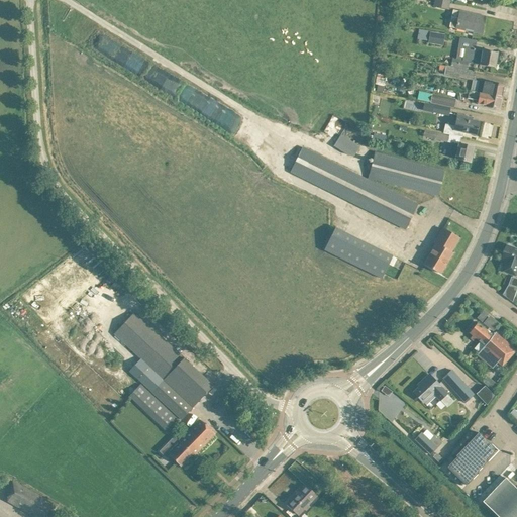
[(447,9),(449,1),(441,0),(434,0),(434,6),(447,9)]
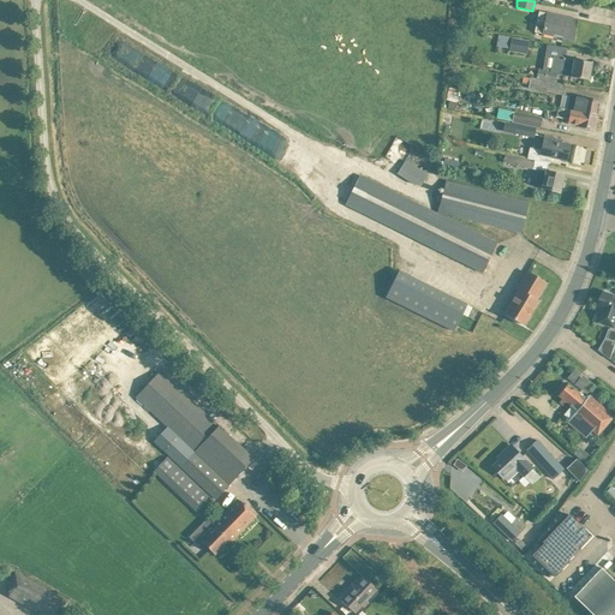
[(572,41),(577,19),(547,13),(538,12),(535,33),(533,40),(543,41),(544,35),(572,41)]
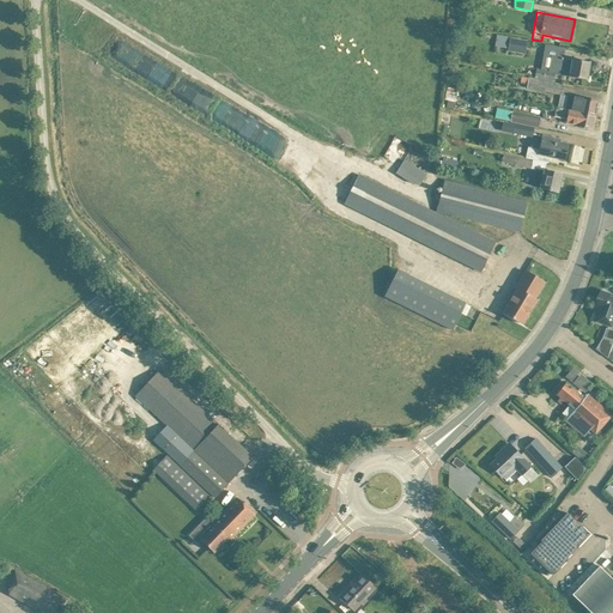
[(505,36),(493,35),(492,43),(505,46),(504,52),(523,55),(527,41),(505,36)]
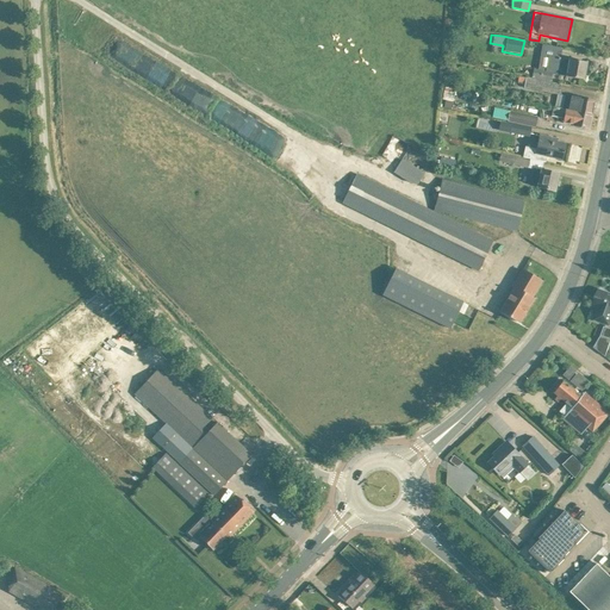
[(125,51),(122,60),(172,82),(173,78),(175,79),(181,67),(124,41),(120,50),(125,51)]
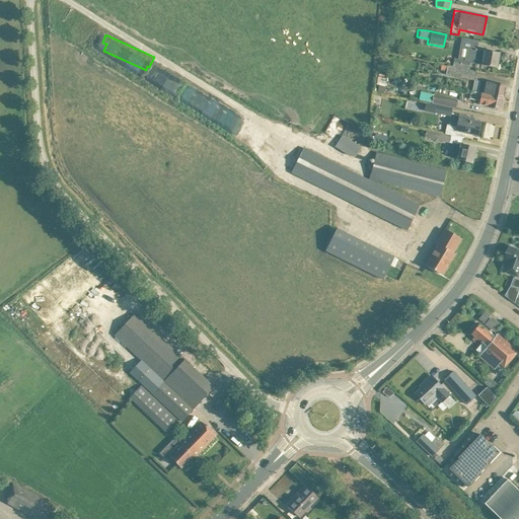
[(497,68),(499,53),(466,48),(463,60),(454,58),(452,66),(468,69),(469,64),(497,68)]
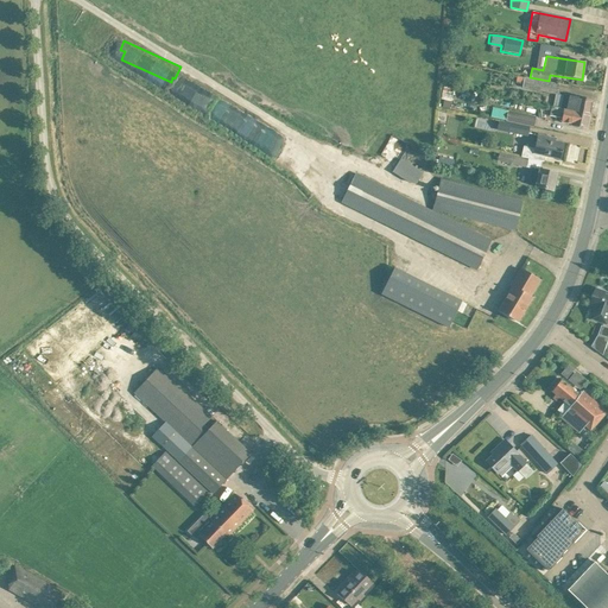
[(524,76),(523,87),(555,94),(556,94),(558,83),(549,81),(530,77),(524,76)]
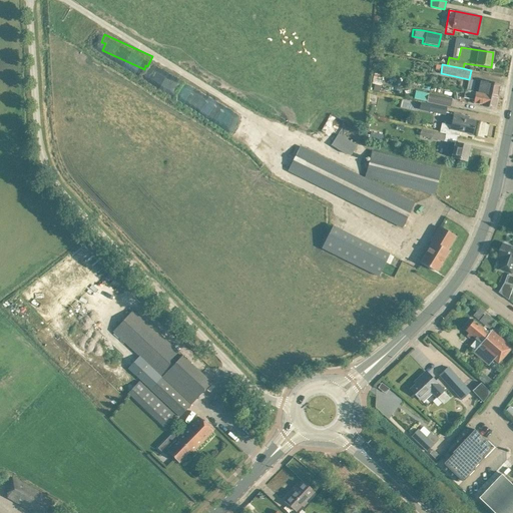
[(498,97),(501,85),(475,79),(475,80),(469,79),(468,79),(466,90),(498,97)]
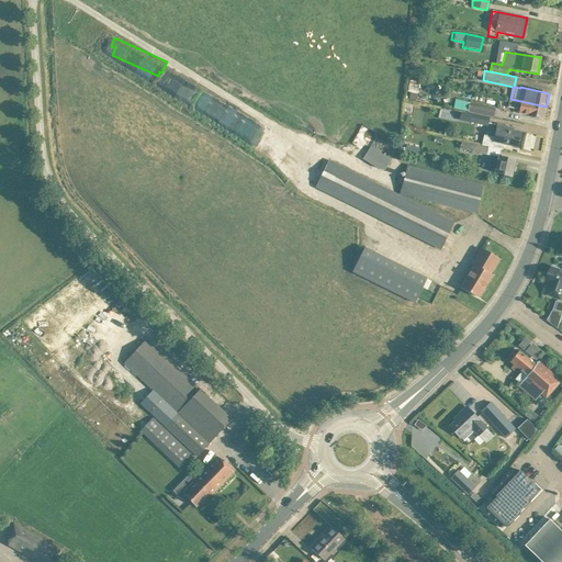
[(543,120),(546,107),(510,99),(509,99),(507,107),(519,109),(518,113),(527,115),(527,116),(543,120)]
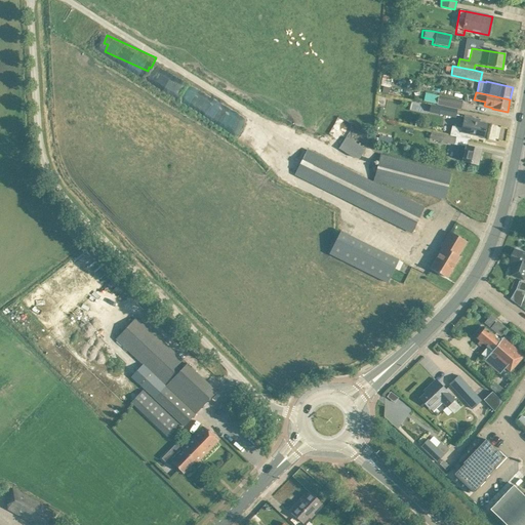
[(426,94),(423,102),(437,104),(437,105),(460,110),(462,101),(439,95),(438,97),(426,94)]
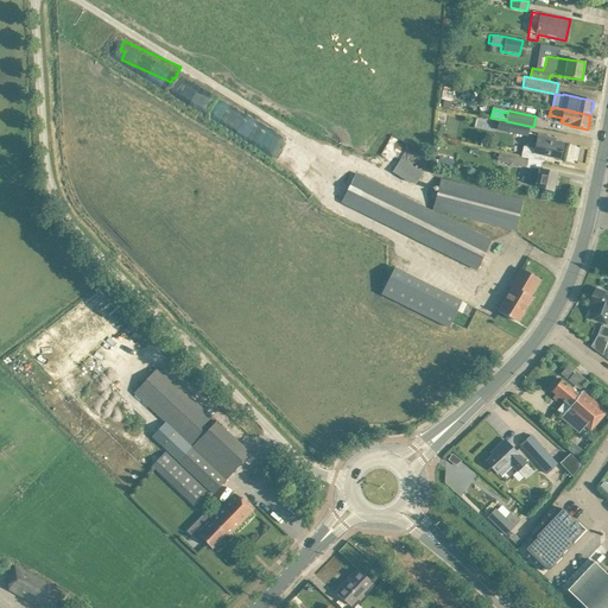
[(510,122),(508,133),(527,137),(530,127),(510,122)]
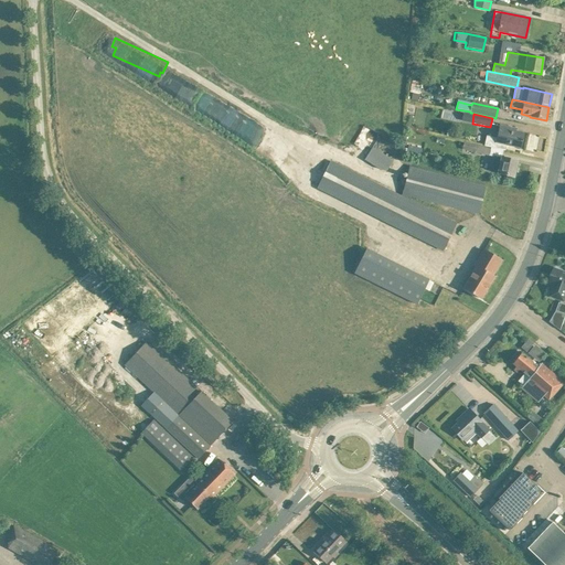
[(411,129),(419,134),(423,127),(413,124),(411,129)]
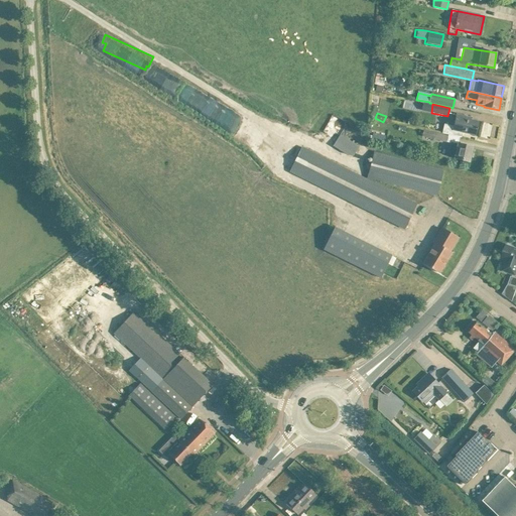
[(471,120),(471,118),(457,115),(455,126),(444,124),(442,133),(448,134),(460,137),(462,138),(463,132),(475,135),(478,121),(471,120)]
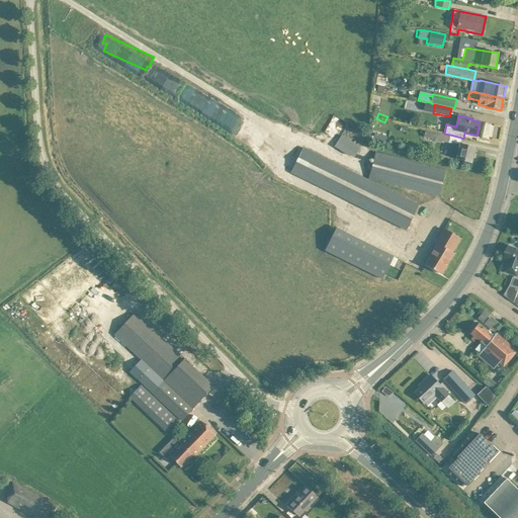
[(265,140),(263,124),(249,127),(252,142),(265,140)]
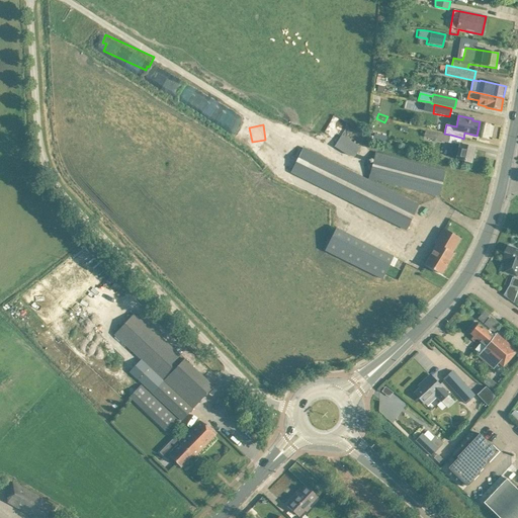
[(436,133),(435,140),(448,143),(449,136),(436,133)]
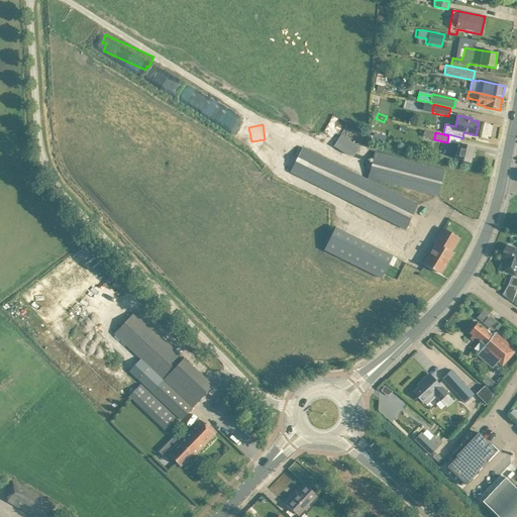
[(353,157),(359,146),(340,134),(333,146),(347,156),(353,157)]
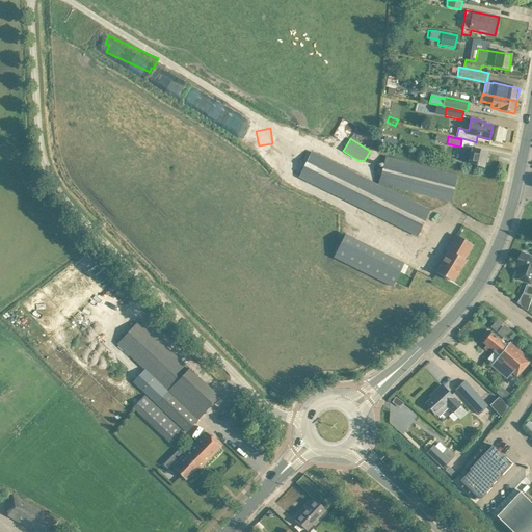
[(473,148),(466,147),(461,161),(469,163),(469,164),(483,167),(487,152),(473,148)]
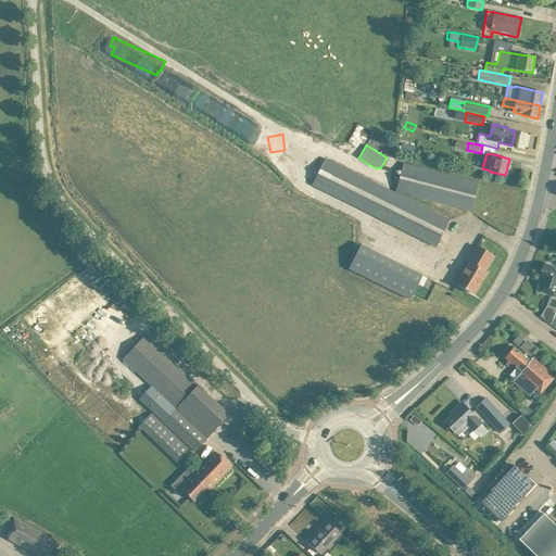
[(450,219),(325,158),(312,186),(436,248),(450,219)]
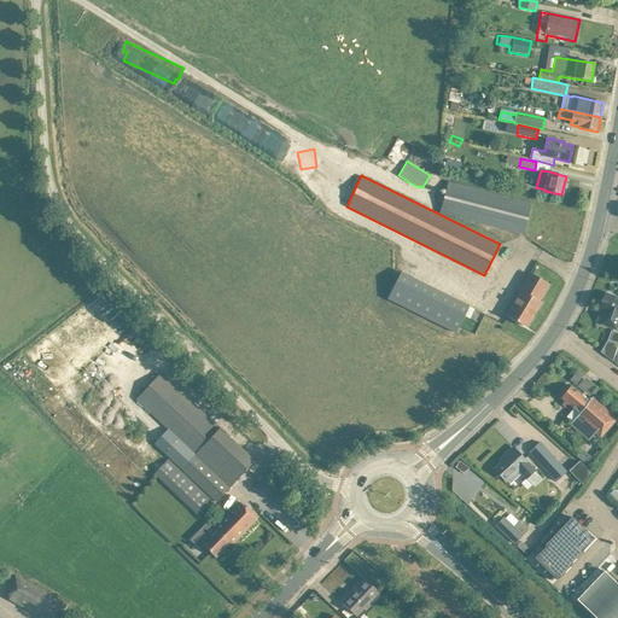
[(524,234),(531,204),(448,182),(439,213),(524,234)]
